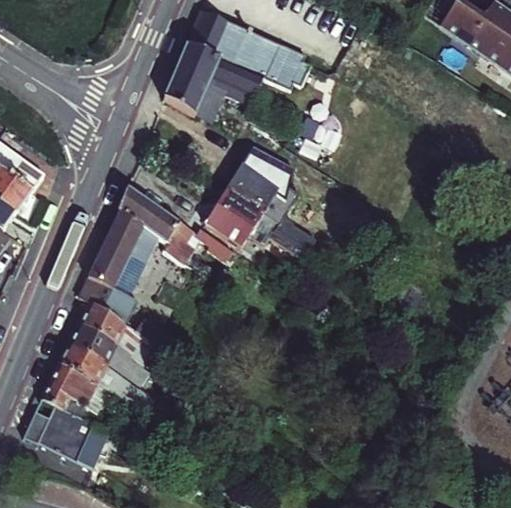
[(459,0),(444,22),(510,69),(510,14),(497,5),(493,5),(485,17),(461,0),(459,0)]
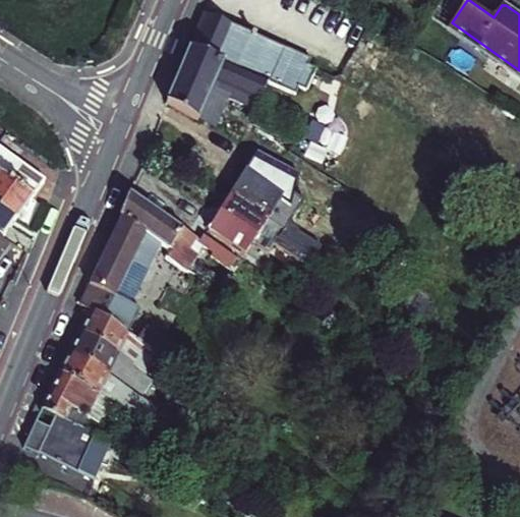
[(203,8),(165,99),(198,117),(212,89),(254,108),(270,81),(295,92),(298,85),(306,89),(316,65),(308,61),(311,56),(203,8)]
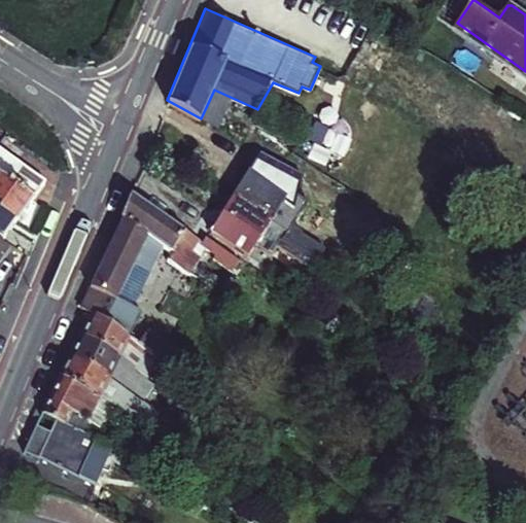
[(0,207),(0,212),(12,220),(14,217),(43,178),(0,146),(0,207)]
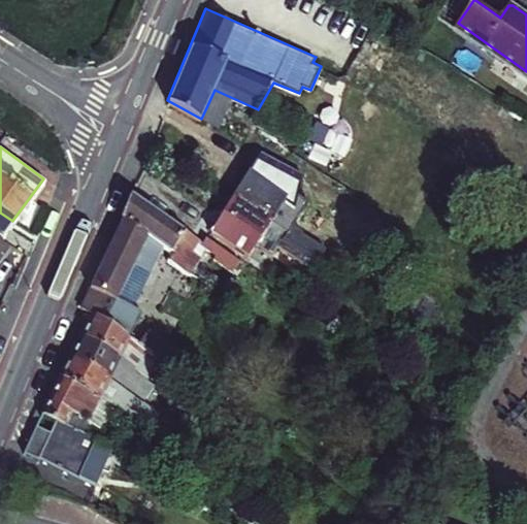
[(249,169),(232,194),(270,218),(287,229),(281,238),(305,255),(315,241),(302,233),(304,231),(294,223),(307,201),(285,186),(281,191),(249,169)]
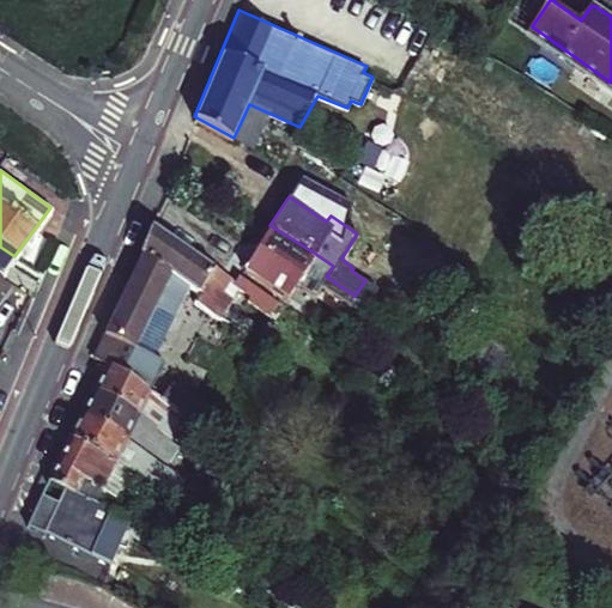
[(140,251),(143,254),(200,292),(197,298),(231,323),(238,315),(226,308),(232,296),(223,289),(231,275),(198,253),(171,235),(152,220),(140,251)]
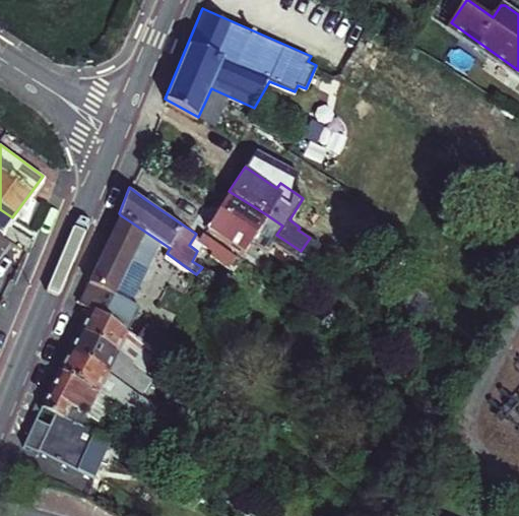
[(173,206),(150,191),(145,199),(168,214),(173,206)]
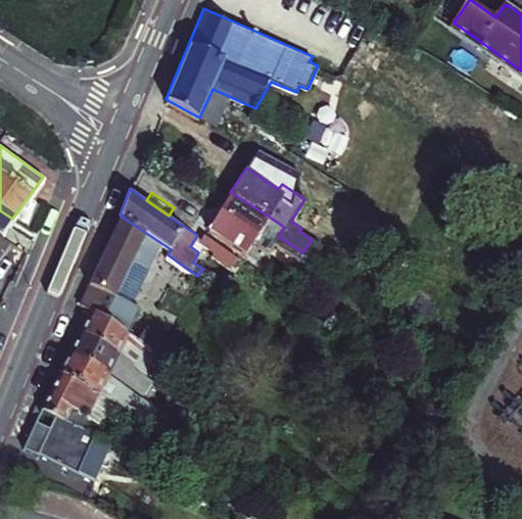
[(245,251),(268,216),(230,192),(207,227),(245,251)]
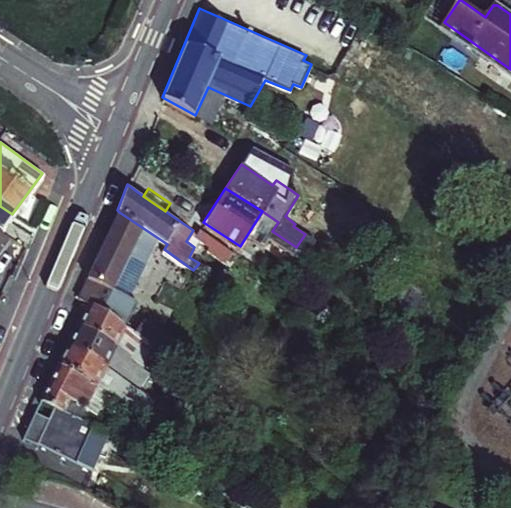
[(0,231),(12,214),(0,206),(0,201),(0,231)]
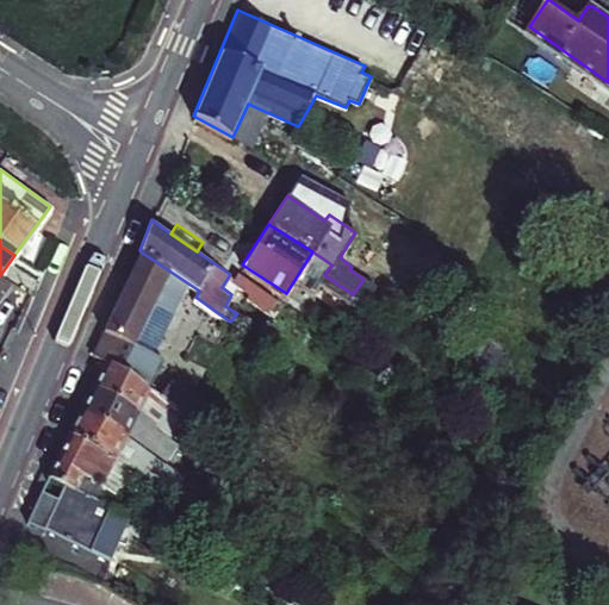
[(180,324),(196,297),(199,291),(142,253),(92,355),(105,365),(143,387),(156,366),(143,359),(165,315),(180,324)]
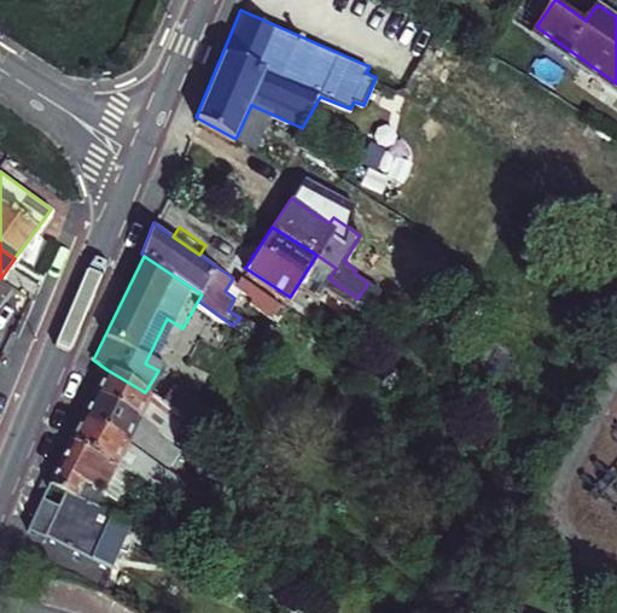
[(280,302),(240,276),(237,284),(252,295),(249,299),(272,315),(280,302)]
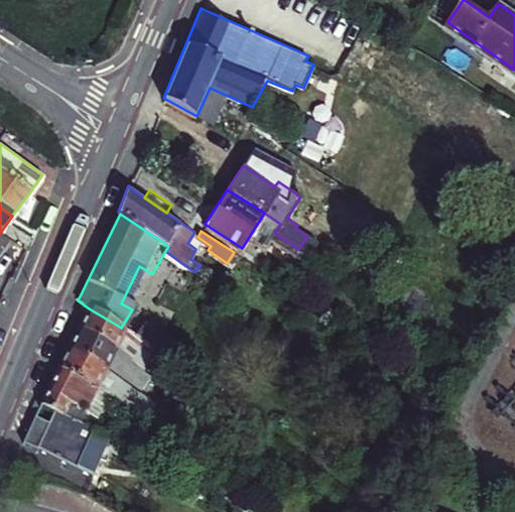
[(121,328),(89,308),(78,331),(119,351),(121,348),(133,357),(132,359),(144,368),(155,350),(149,346),(131,335),(121,328)]
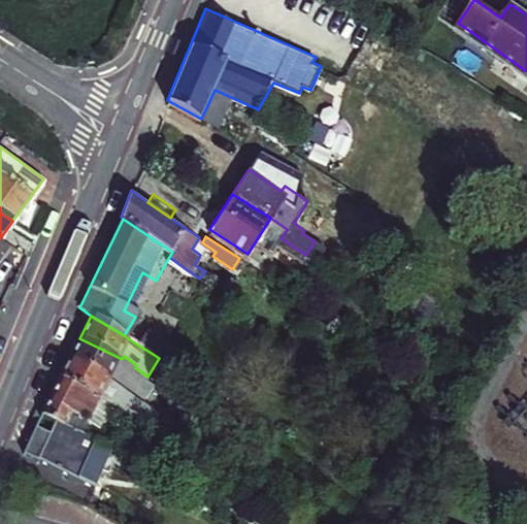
[(145,325),(134,342),(153,354),(159,358),(212,398),(224,383),(145,325)]
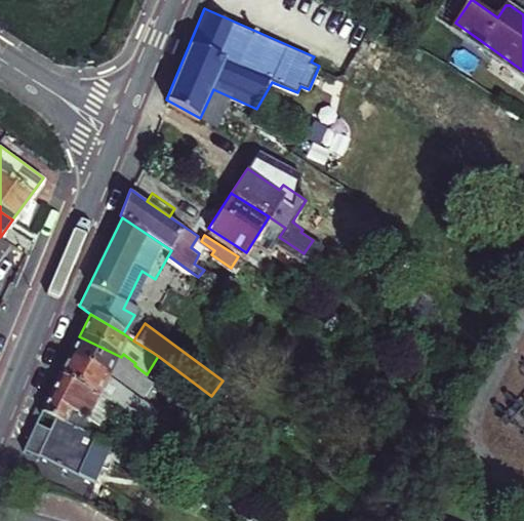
[(79,336),(70,355),(129,385),(142,393),(152,378),(121,357),(79,336)]
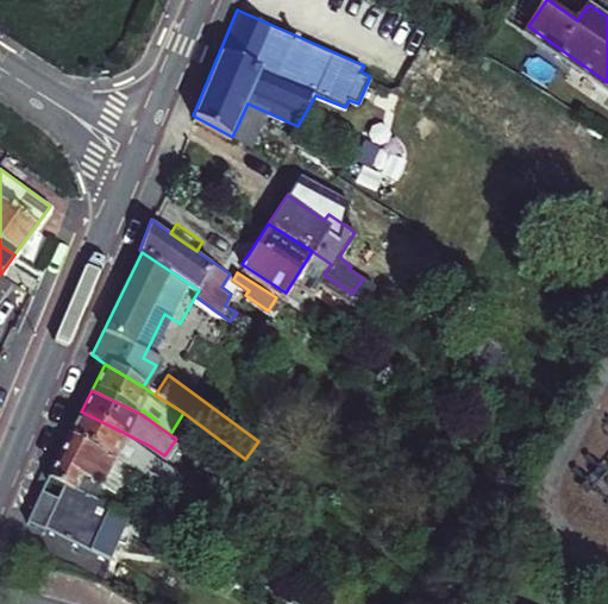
[(150,446),(81,411),(69,434),(137,470),(148,476),(167,489),(181,469),(164,455),(150,446)]
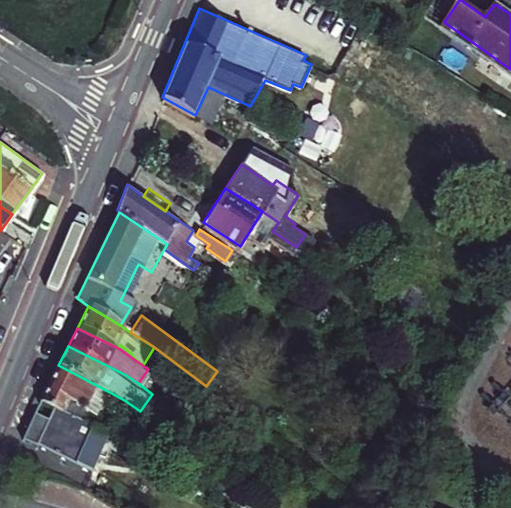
[(95,426),(115,395),(58,365),(41,398),(54,405),(95,426)]
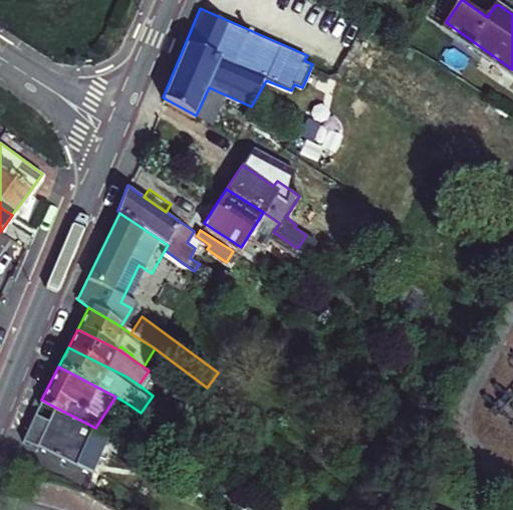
[(92,470),(108,435),(95,428),(54,407),(37,444),(92,470)]
